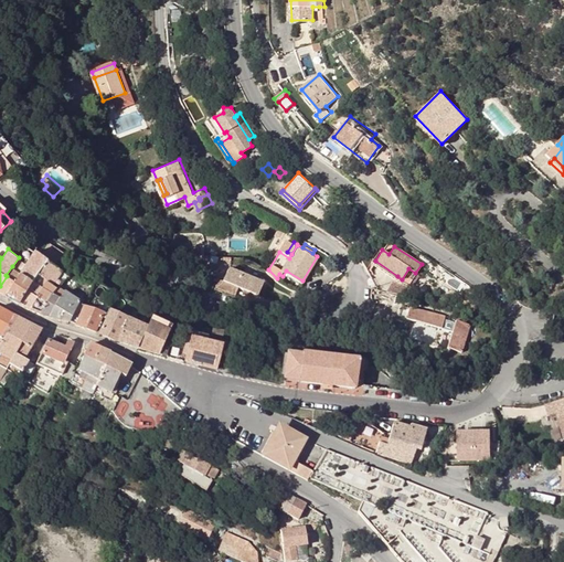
[(70,275),(35,251),(23,268),(20,273),(8,294),(20,301),(33,281),(39,273),(49,279),(56,284),(61,279),(64,282),(70,275)]
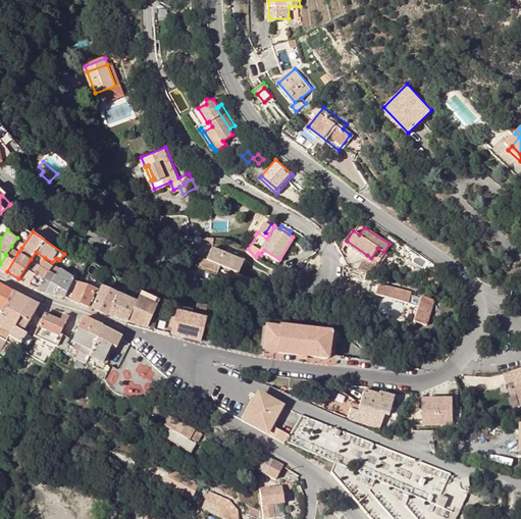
[(245,258),(213,245),(207,257),(238,270),(239,271),(245,258)]
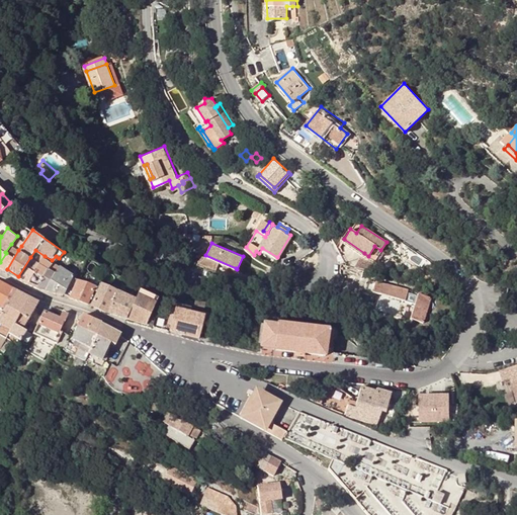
[(5,252),(6,253),(0,262),(0,265),(7,269),(18,250),(15,247),(11,244),(5,252)]
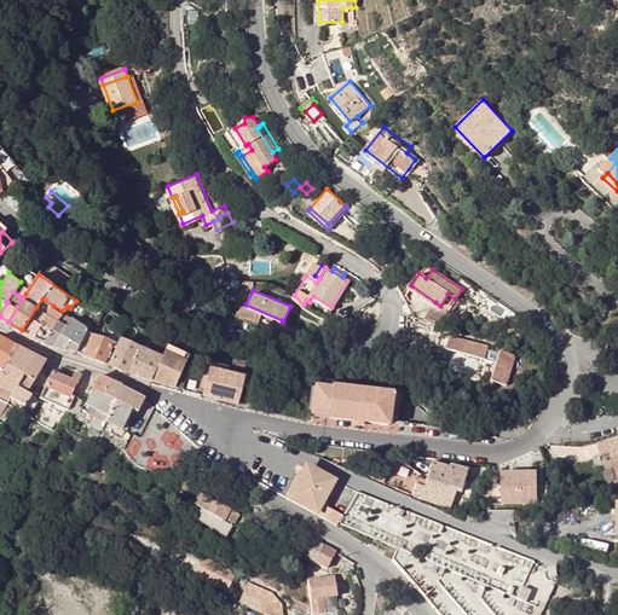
[(53,306),(42,299),(36,307),(47,314),(53,306)]
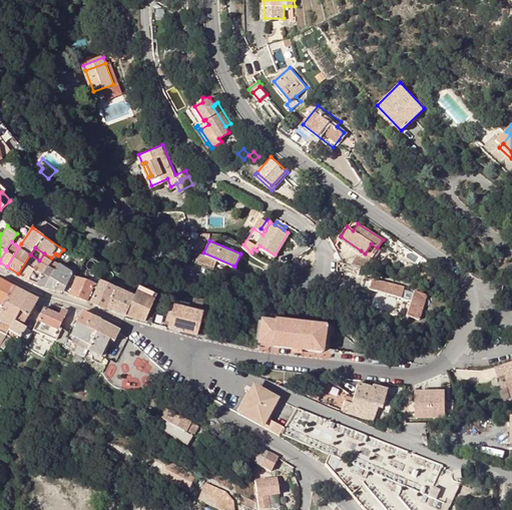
[(371,257),(365,253),(361,250),(354,262),(366,265),(371,257)]
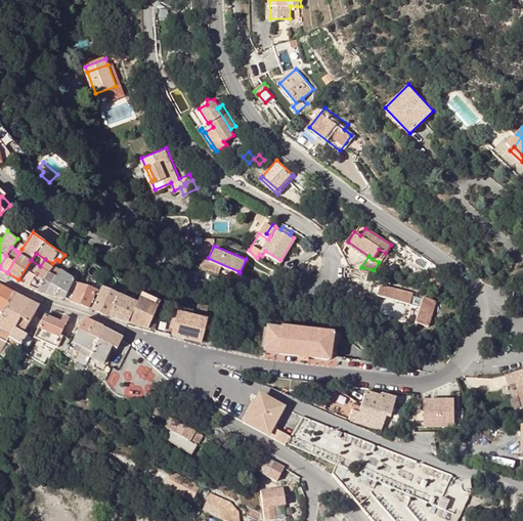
[(205,267),(207,262),(197,258),(194,263),(205,267)]
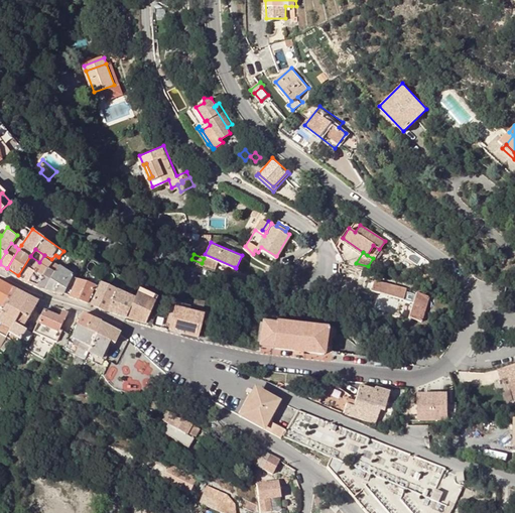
[(18,275),(28,281),(39,262),(30,256),(18,275)]
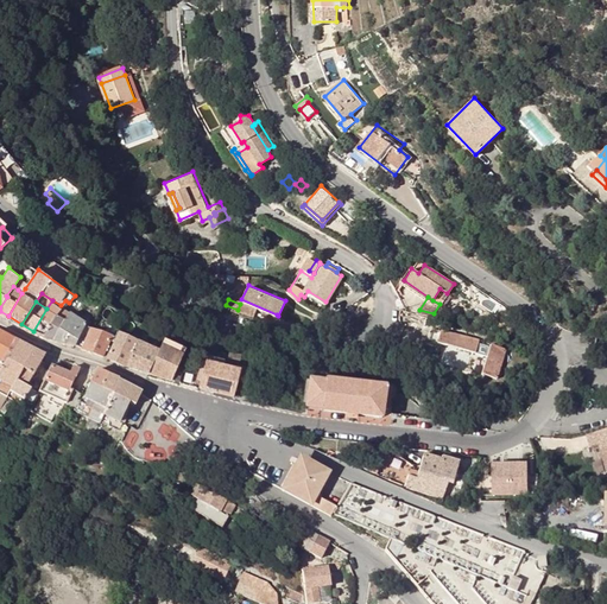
[(63,306),(63,307),(56,315),(45,335),(54,337),(64,319),(65,320),(70,311),(64,307),(63,306)]
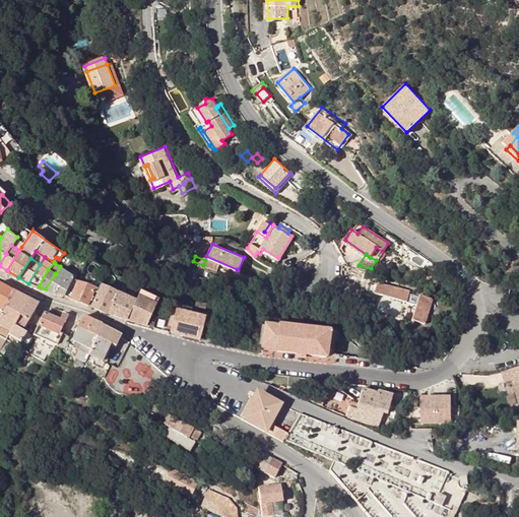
[(40,264),(28,283),(39,286),(48,269),(40,264)]
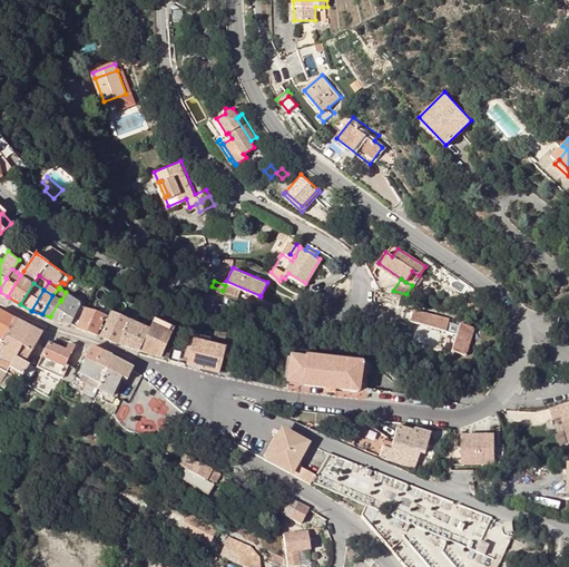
[(70,321),(79,303),(80,302),(66,292),(61,301),(60,300),(50,316),(62,321),(64,319),(70,321)]
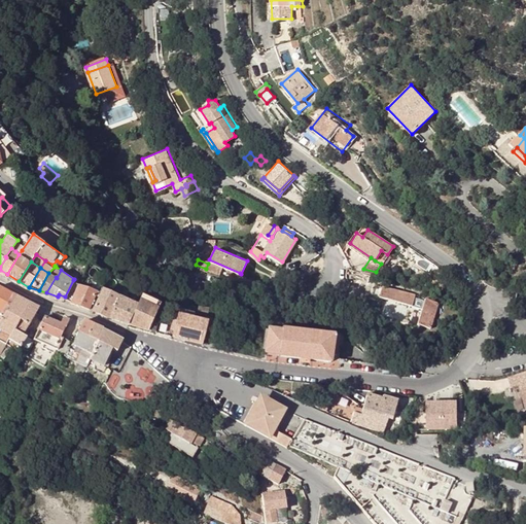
[(241,274),(240,273),(237,280),(244,283),(247,276),(241,274)]
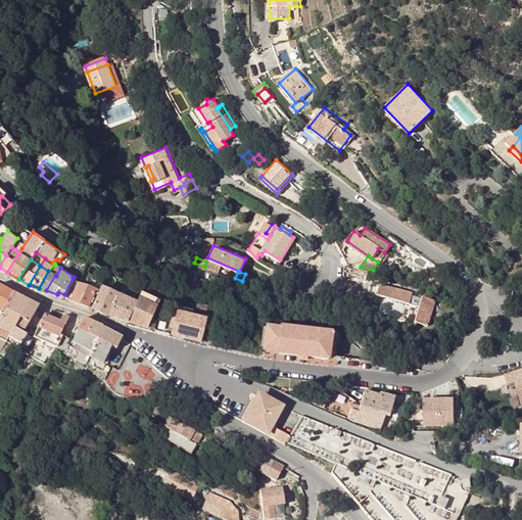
[(83,283),(97,288),(98,284),(100,281),(85,276),(83,283)]
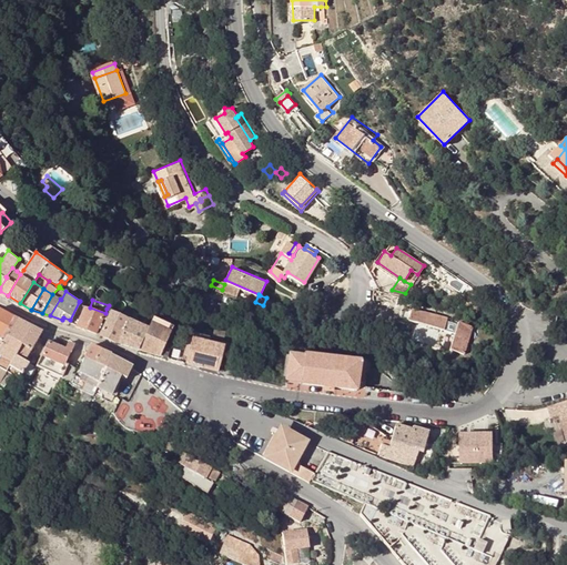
[(79,302),(70,320),(78,324),(85,306),(79,302)]
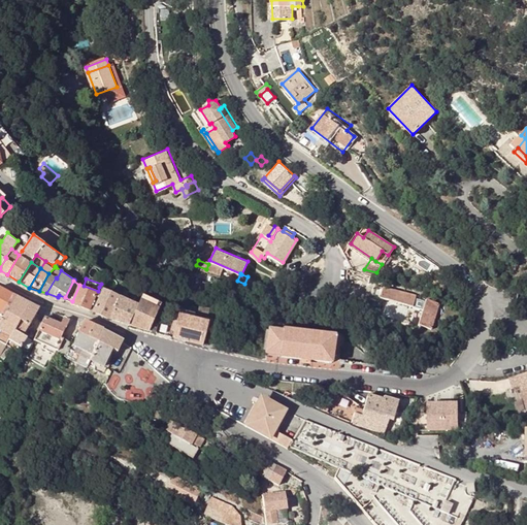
[(414,303),(416,295),(417,292),(395,287),(394,288),(375,283),(373,293),(414,303)]
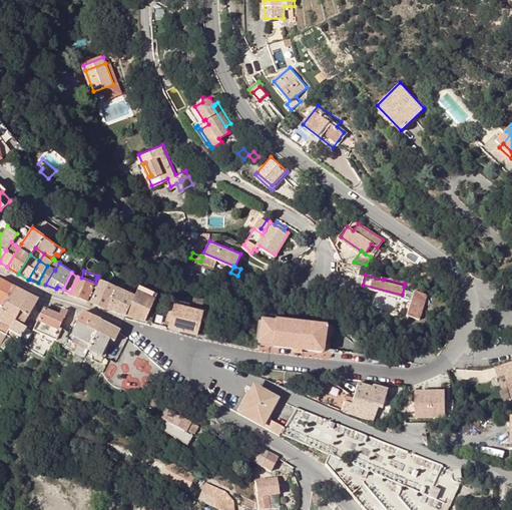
[(0,303),(2,305),(13,284),(0,277),(0,303)]
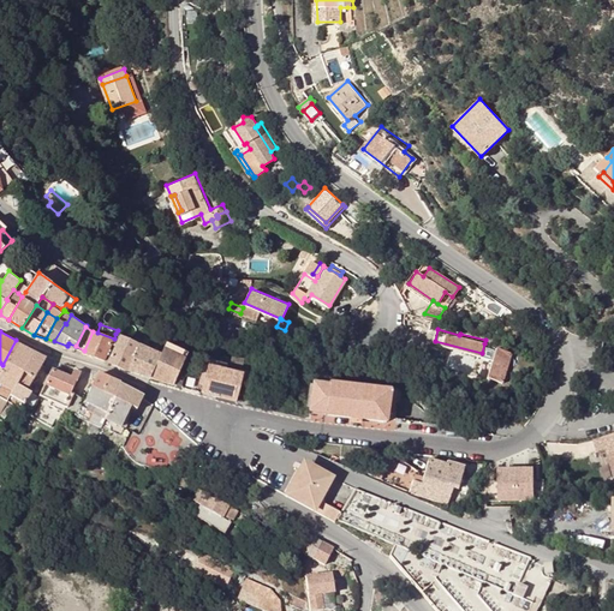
[(113,342),(115,343),(120,335),(115,334),(114,339),(97,333),(93,331),(84,351),(106,358),(113,342)]
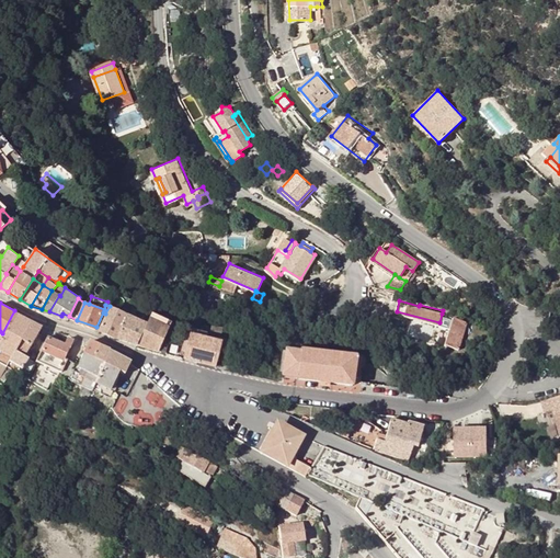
[(110,306),(105,314),(99,328),(117,337),(127,314),(110,306)]
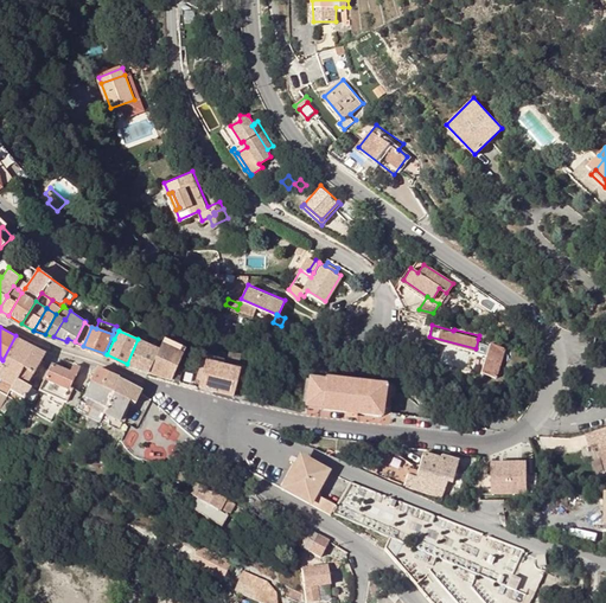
[(5,361),(19,338),(16,335),(2,360),(5,361)]
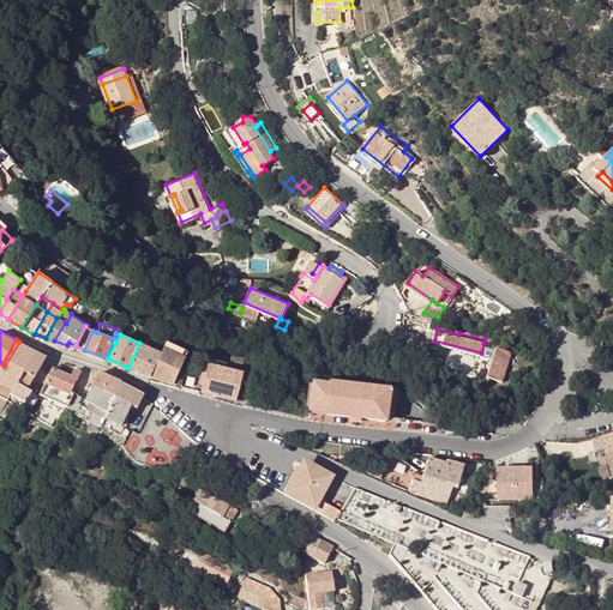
[(22,406),(24,402),(25,402),(32,391),(26,387),(34,376),(35,376),(47,356),(34,349),(19,342),(5,366),(0,374),(0,414),(5,417),(13,404),(16,405),(16,404),(22,406)]
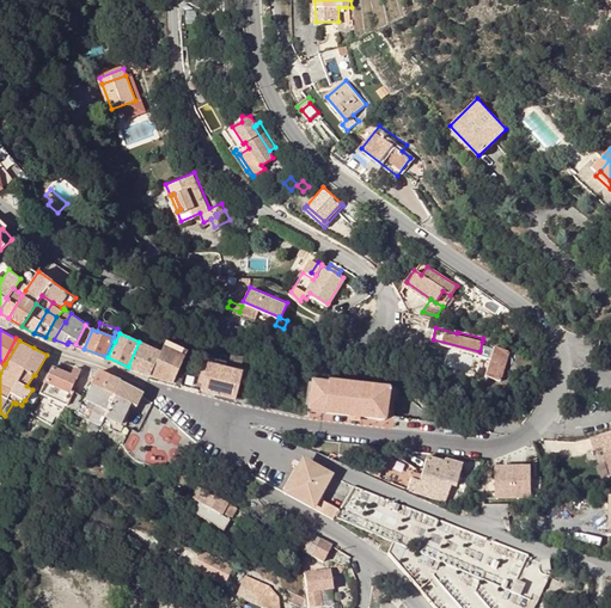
[(188,350),(165,341),(160,351),(151,374),(173,380),(188,350)]
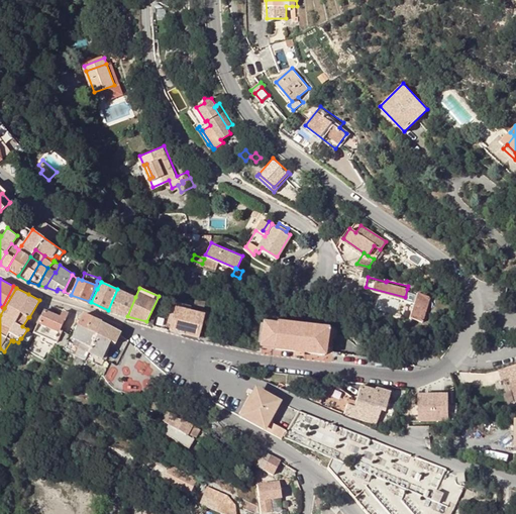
[(117,289),(108,310),(127,316),(135,297),(117,289)]
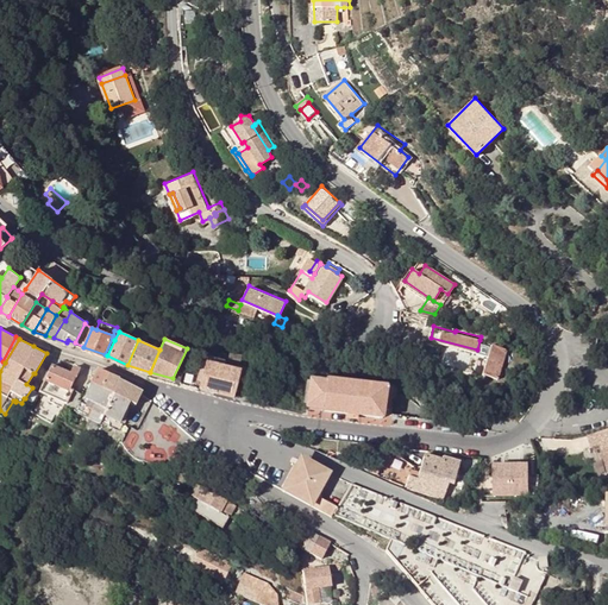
[(477,350),(489,353),(491,344),(480,340),(477,350)]
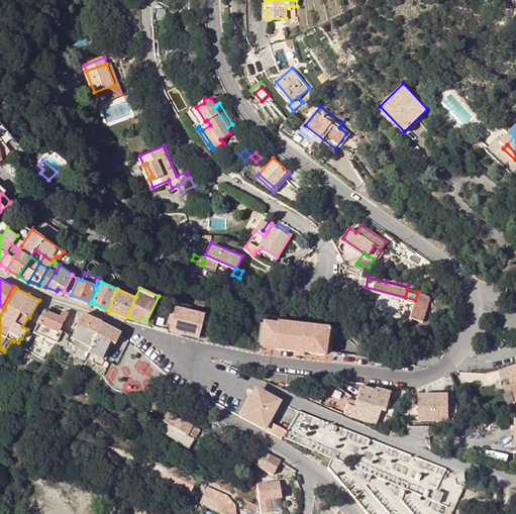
[(415,300),(411,312),(425,314),(431,295),(418,291),(417,292),(415,300)]
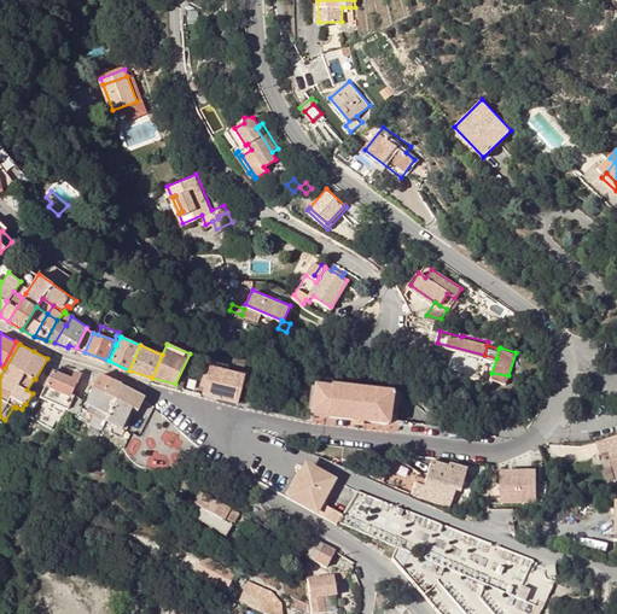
[(227,364),(211,361),(209,367),(225,370),(227,364)]
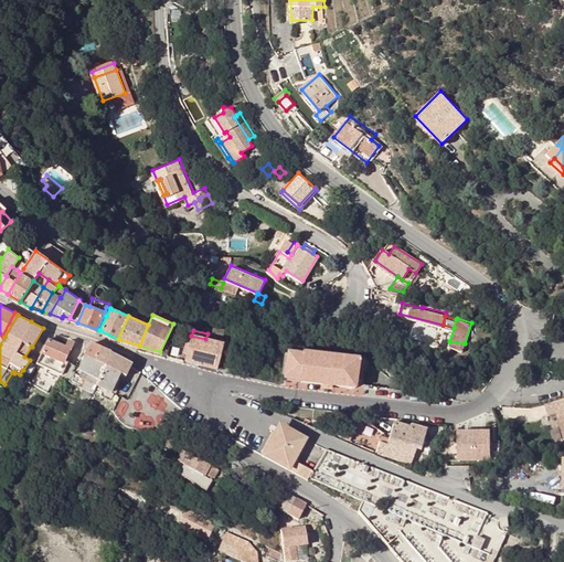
[(221,340),(220,342),(205,339),(191,336),(185,359),(217,367),(223,348),(224,343),(224,341),(221,340)]
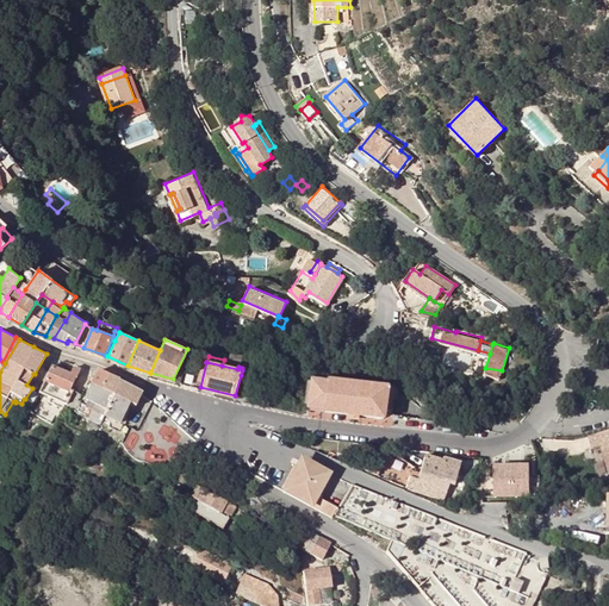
[(72,372),(53,363),(41,388),(66,400),(70,387),(76,375),(78,376),(81,368),(75,364),(72,372)]
